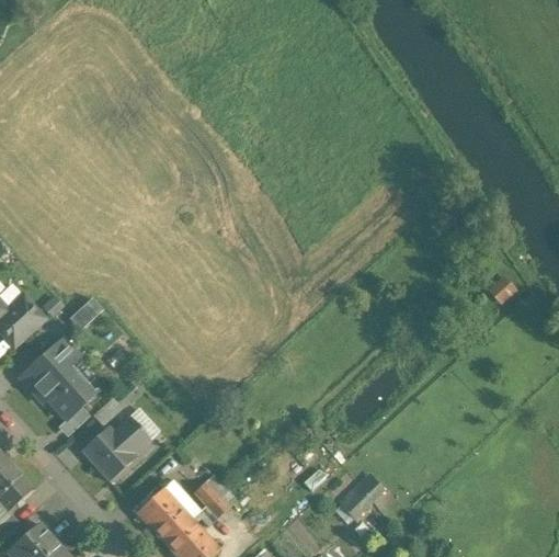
[(517,288),(503,274),(488,288),(503,303),(517,288)]
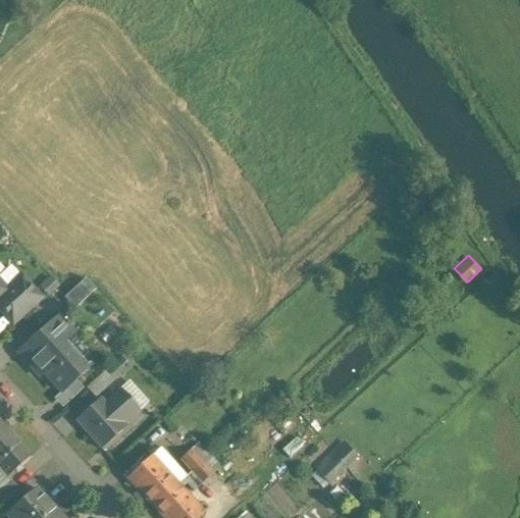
[(0,272),(0,304),(14,320),(42,295),(16,265),(6,266),(0,272)]
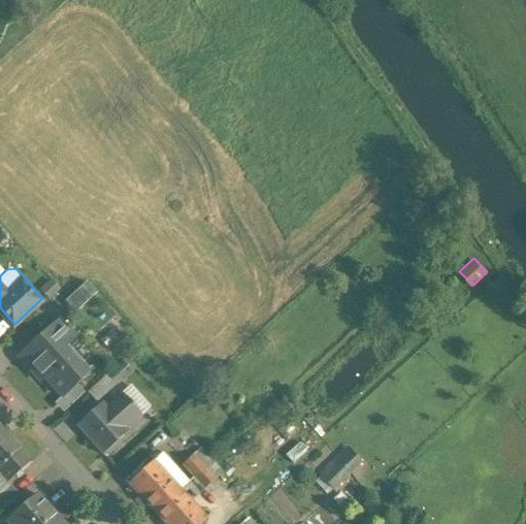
[(87,279),(66,298),(76,309),(98,290),(87,279)]
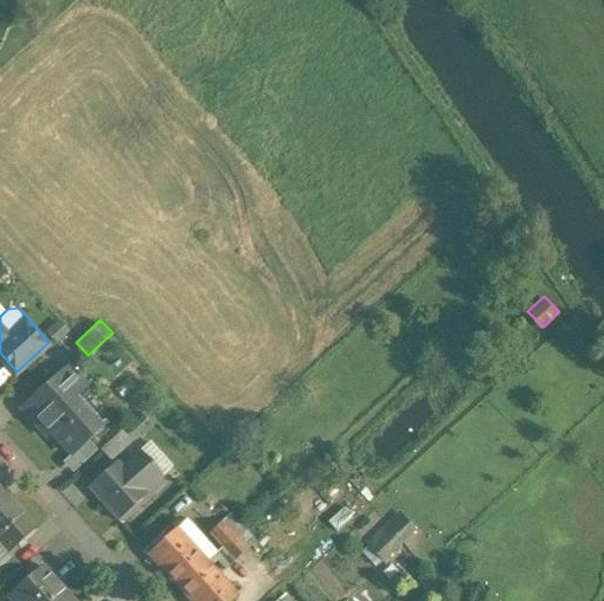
[(69,366),(24,406),(49,432),(52,428),(74,451),(103,424),(76,393),(85,385),(69,366)]
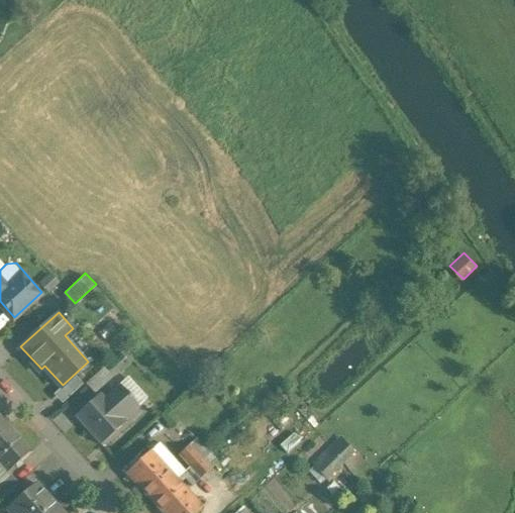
[(105,365),(88,382),(96,391),(114,374),(105,365)]
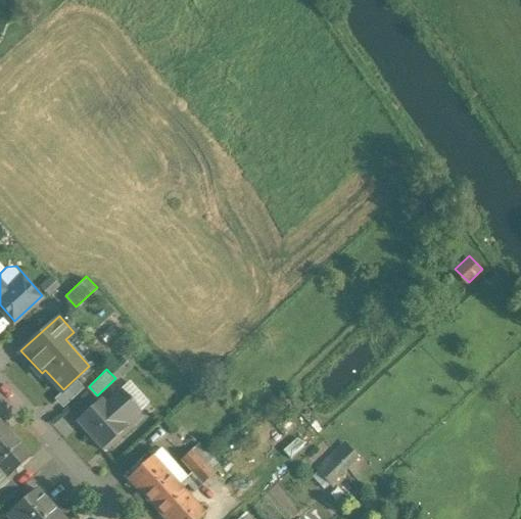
[(102,394),(78,418),(104,446),(128,424),(124,420),(130,414),(132,417),(141,408),(122,386),(107,399),(102,394)]
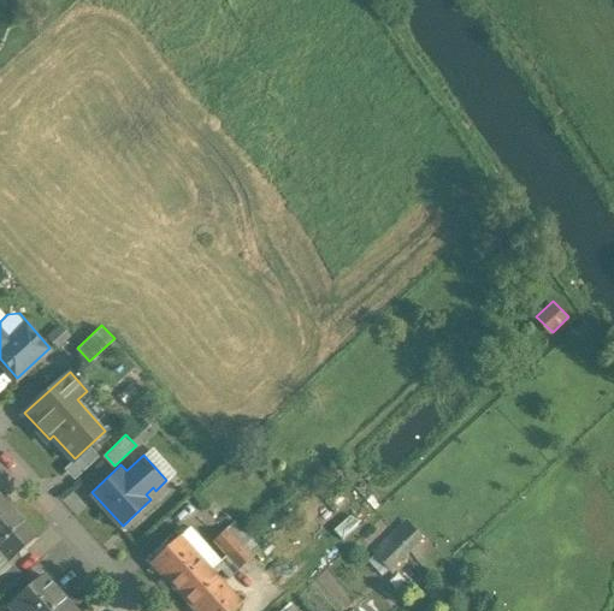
[(0,491),(0,516),(13,505),(0,491)]
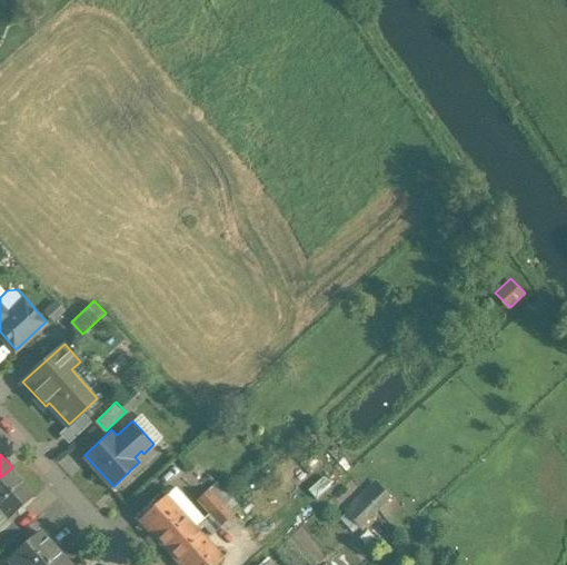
[(12,467),(0,477),(0,505),(10,517),(36,494),(12,467)]
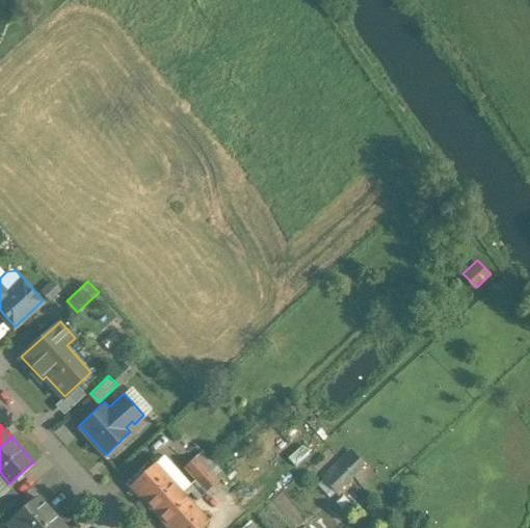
[(195,455),(186,464),(197,476),(207,468),(195,455)]
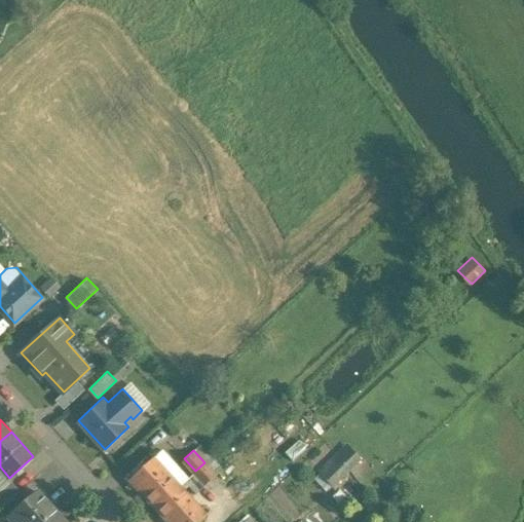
[(337,452),(321,468),(334,482),(350,467),(337,452)]
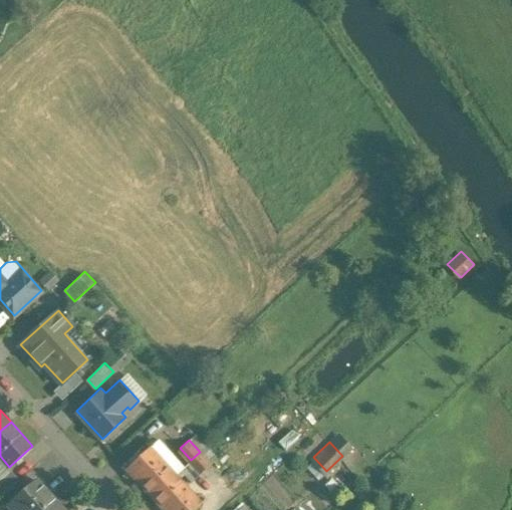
[(151,445),(126,467),(153,495),(176,474),(151,445)]
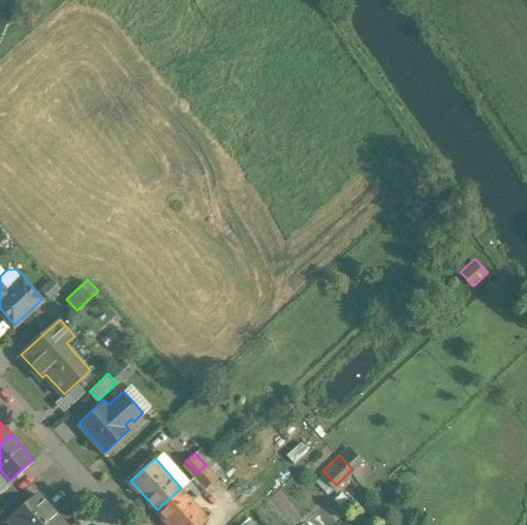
[(206,465),(196,473),(208,486),(217,476),(206,465)]
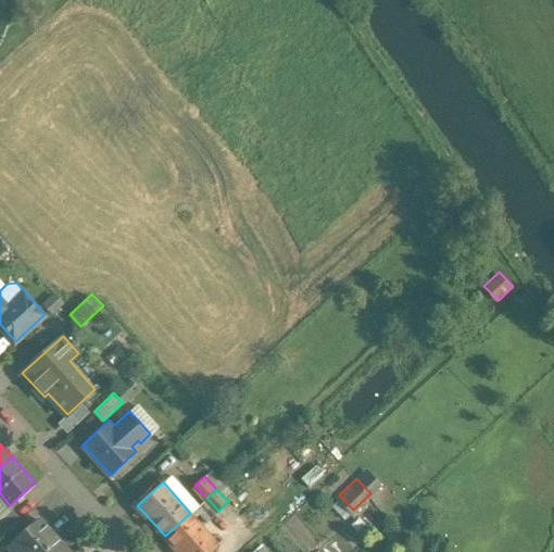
[(12,509),(0,519),(0,538),(22,518),(12,509)]
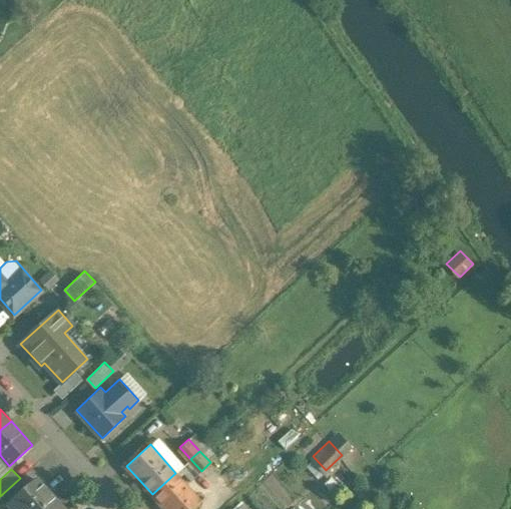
[(190,508),(201,500),(175,473),(152,494),(165,508),(190,508)]
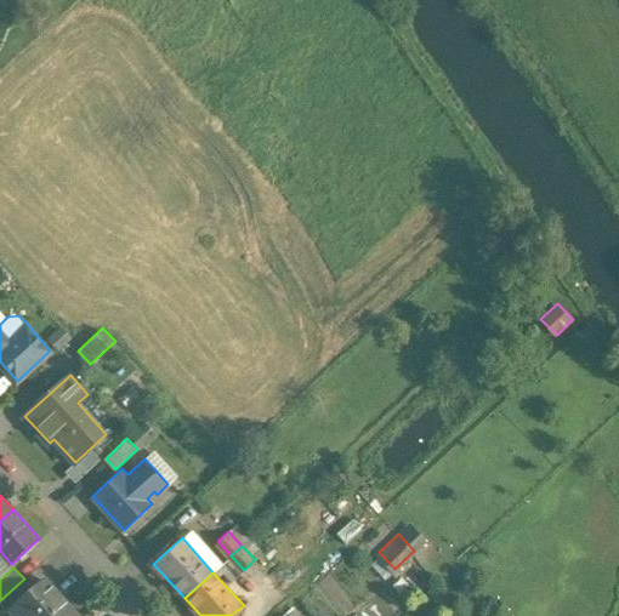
[(80,615),(45,577),(11,609),(17,615),(80,615)]
